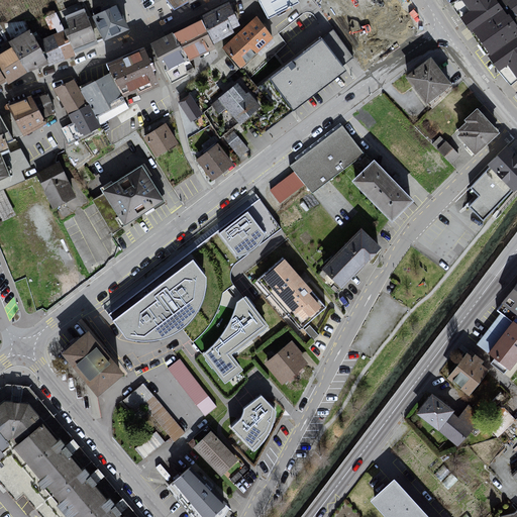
[(297,0),(259,0),(268,18),(299,2),(297,0)]
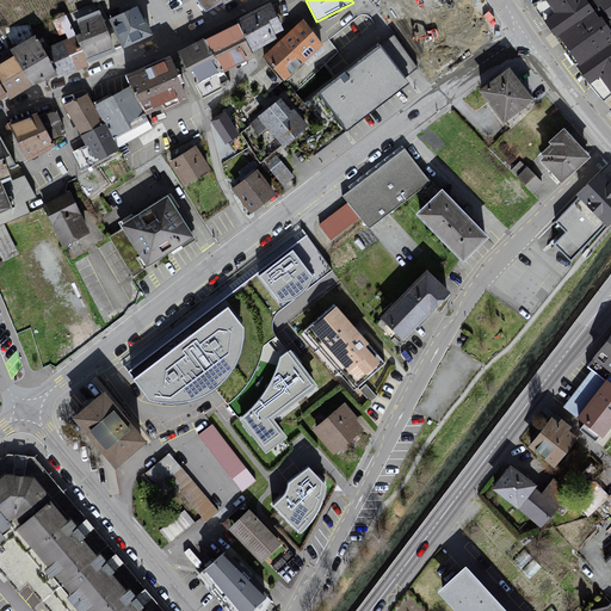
[(423,0),(417,4),(445,56),(467,45),(470,50),(497,37),(476,0),(423,0)]
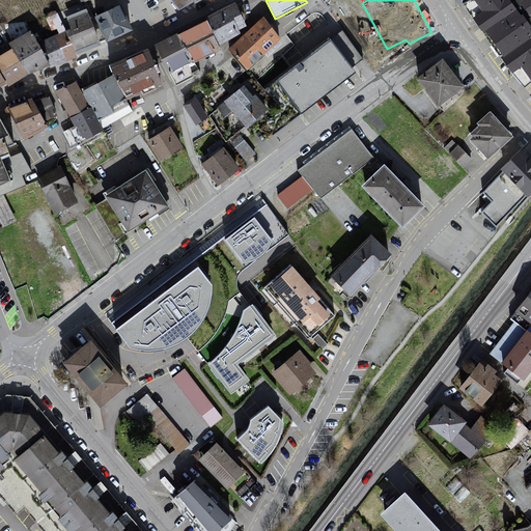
[(514,0),(473,0),(468,3),(526,87),(530,83),(530,0),(516,0),(515,1),(514,0)]
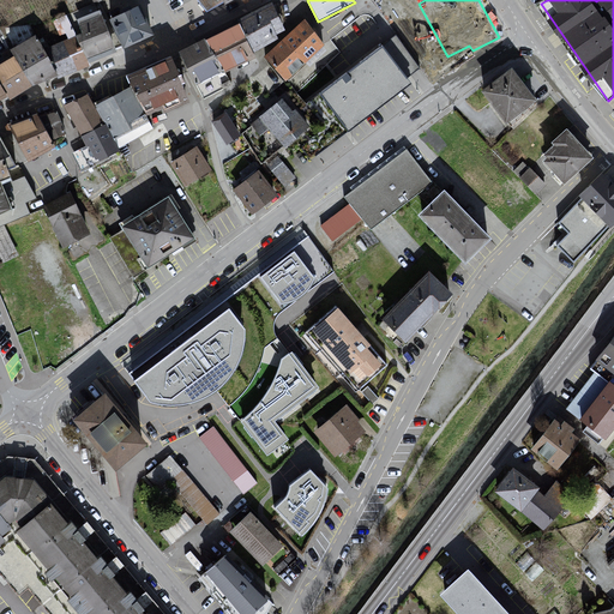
[(242,20),(245,24),(258,53),(282,40),(281,35),(290,31),(276,4),(242,20)]
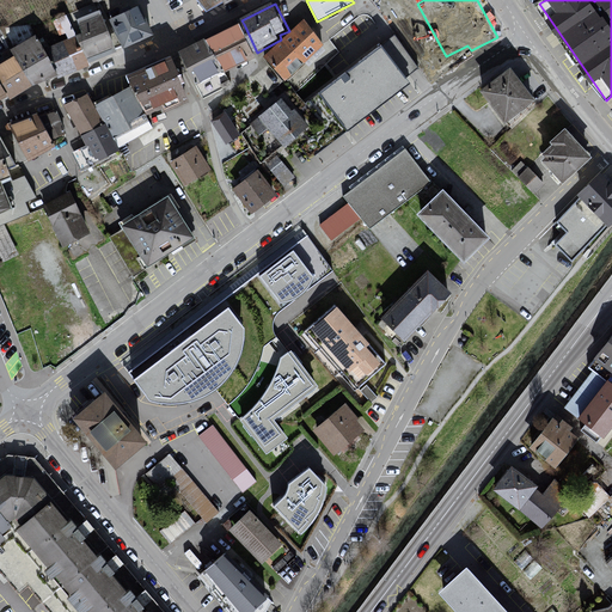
[(139,6),(111,18),(124,47),(152,34),(139,6)]
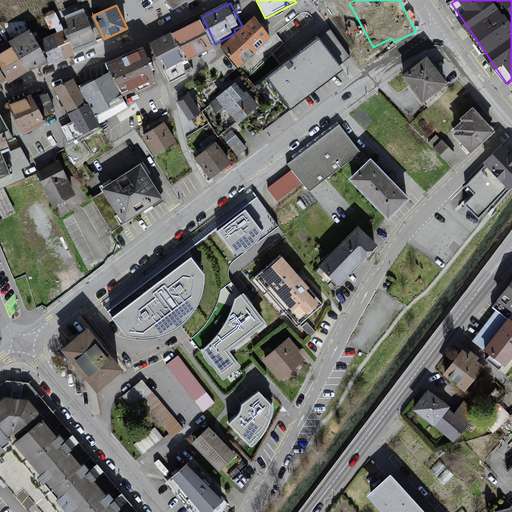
[(66,31),(76,55),(101,44),(86,11),(62,21),(66,31)]
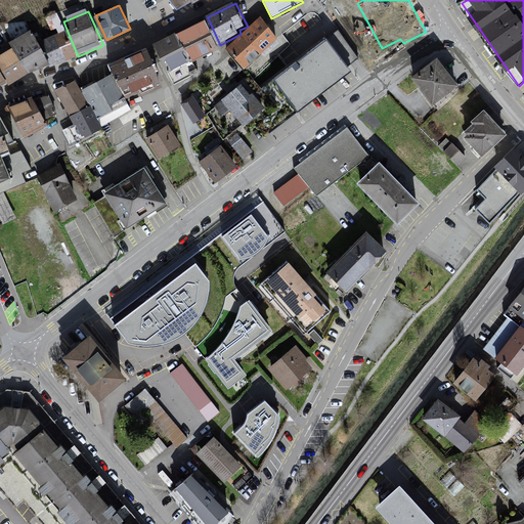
[(262,17),(228,49),(247,70),(281,37),(262,17)]
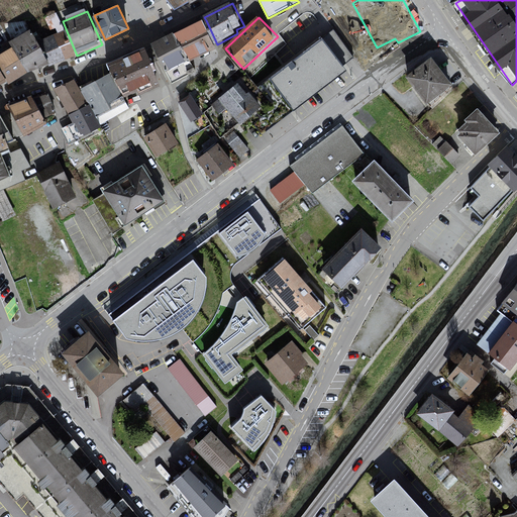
[(206,20),(177,34),(193,61),(218,49),(217,44),(206,20)]
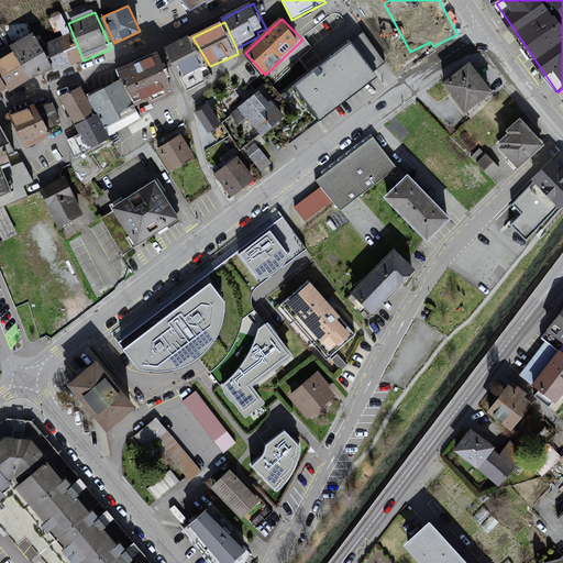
[(73,34),(44,46),(57,70),(84,61),(73,34)]
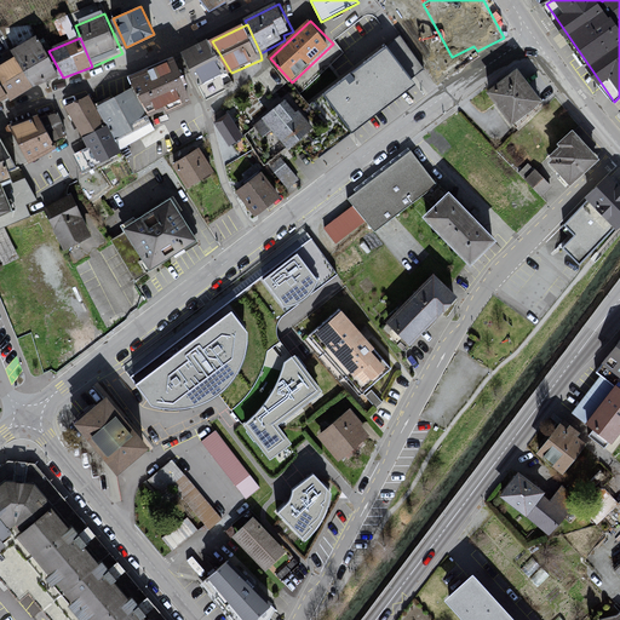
[(41,39),(15,53),(17,58),(36,89),(63,78),(49,51),(41,39)]
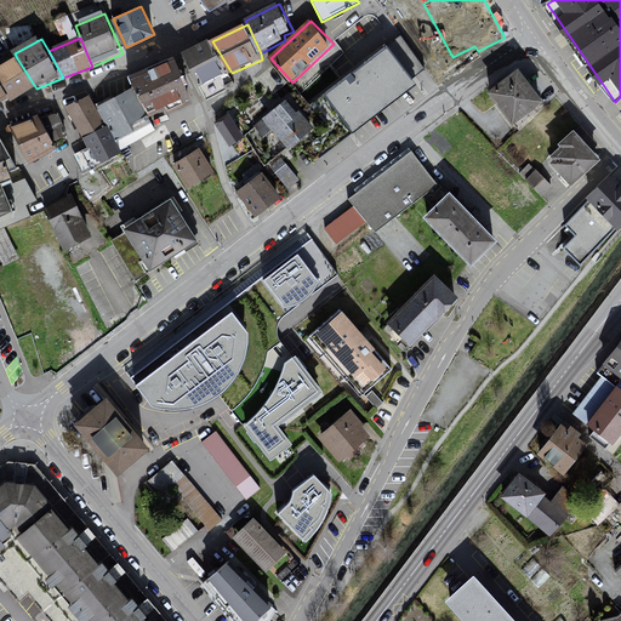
[(211,40),(184,52),(201,87),(232,73),(212,41),(211,40)]
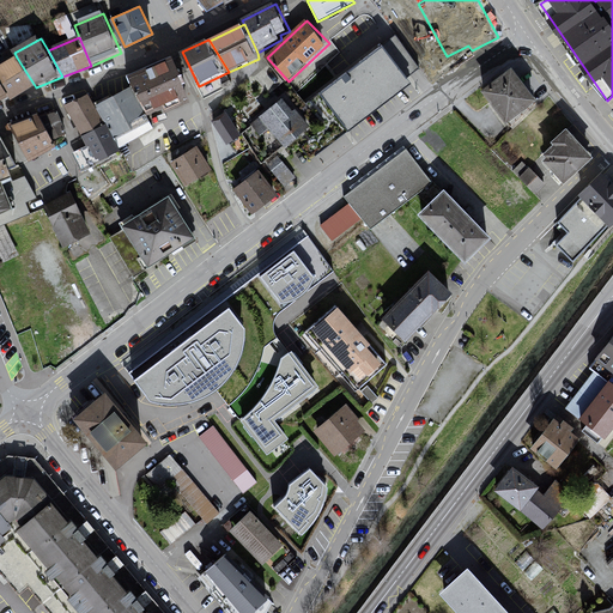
[(381,44),(319,92),(347,129),(410,83),(381,44)]
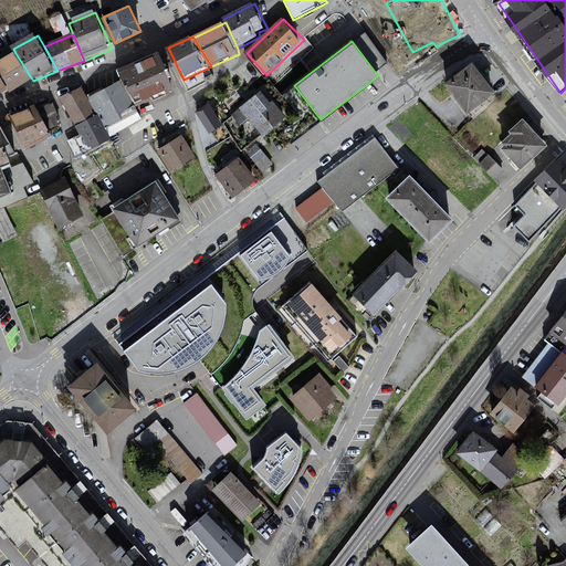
[(161,52),(122,71),(140,104),(179,93),(161,52)]
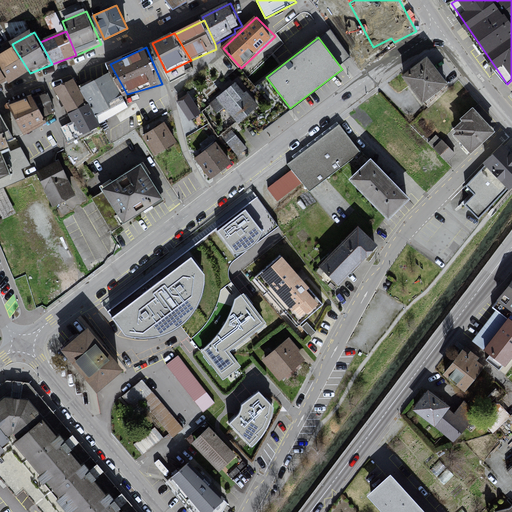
[(14,48),(0,56),(0,67),(10,82),(30,73),(14,48)]
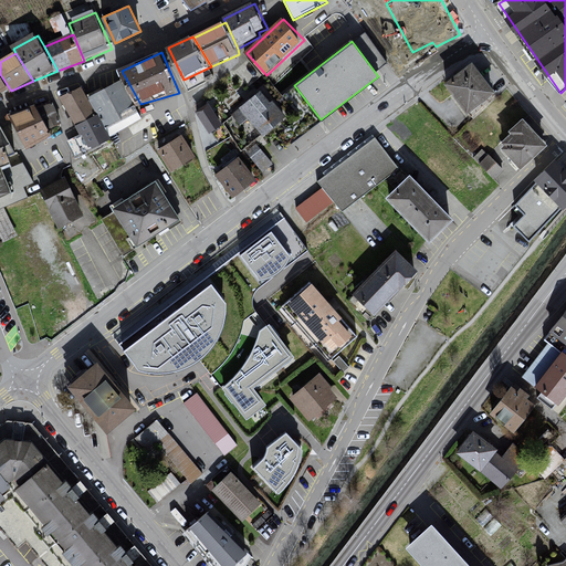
[(472,63),(444,84),(467,114),(495,93),(472,63)]
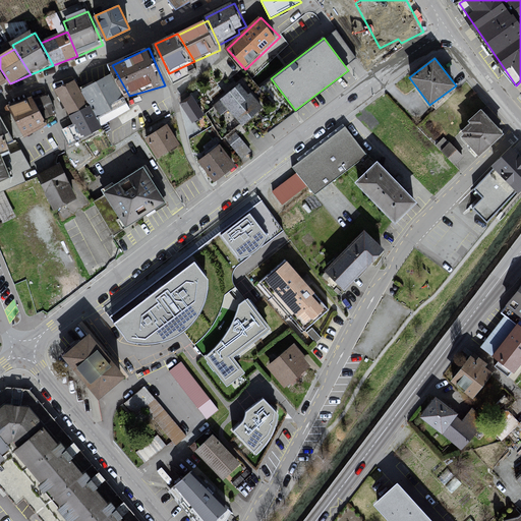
[(0,88),(10,83),(0,68),(0,88)]
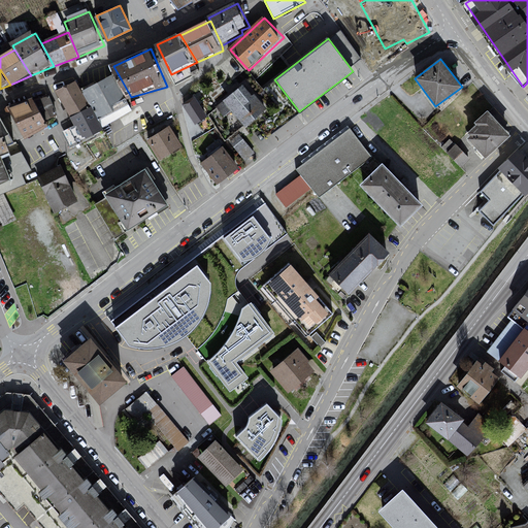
[(114,77),(87,91),(100,118),(128,103),(114,77)]
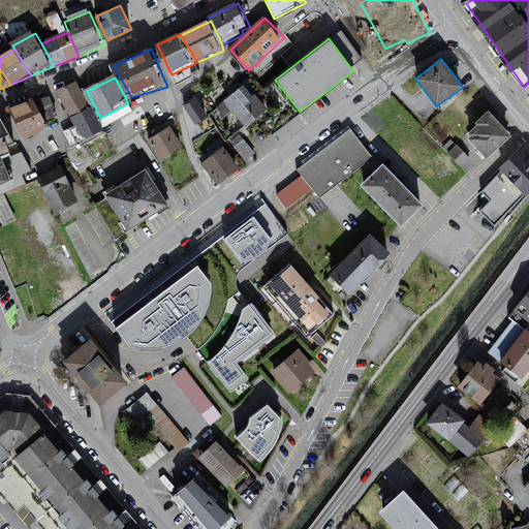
[(78,81),(58,91),(72,118),(91,107),(78,81)]
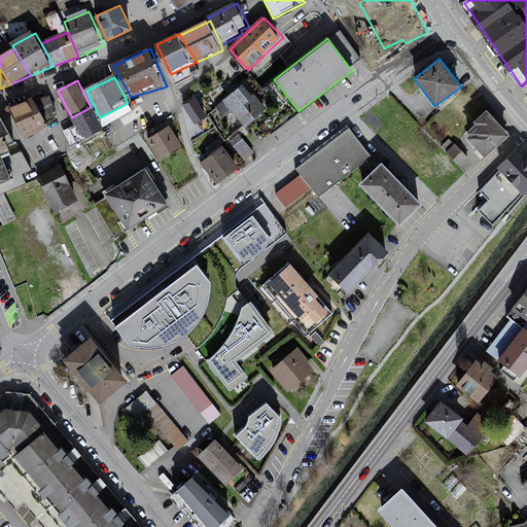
[(246,85),(216,108),(240,133),(267,110),(246,85)]
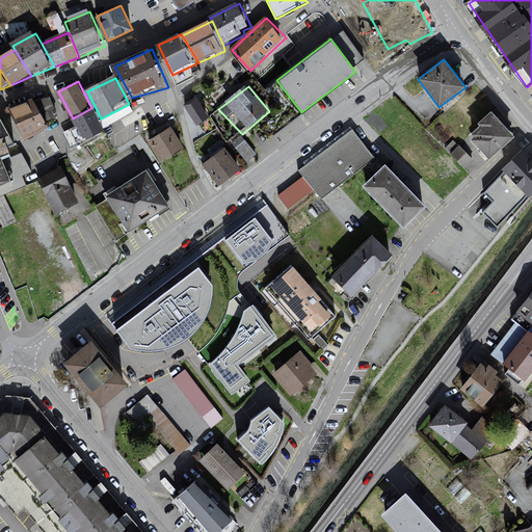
[(36,98),(11,110),(27,140),(52,128),(36,98)]
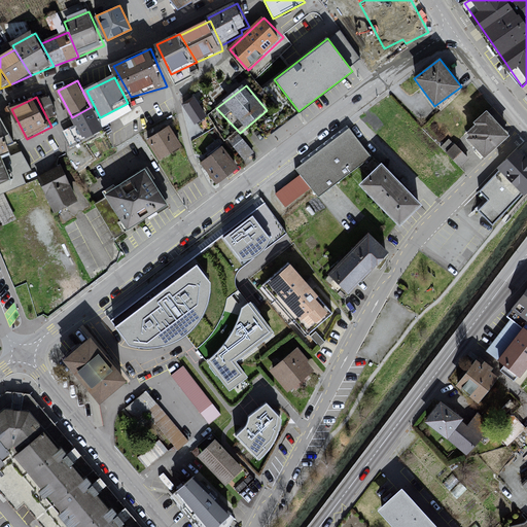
[(195,97),(183,105),(197,128),(208,118),(195,97)]
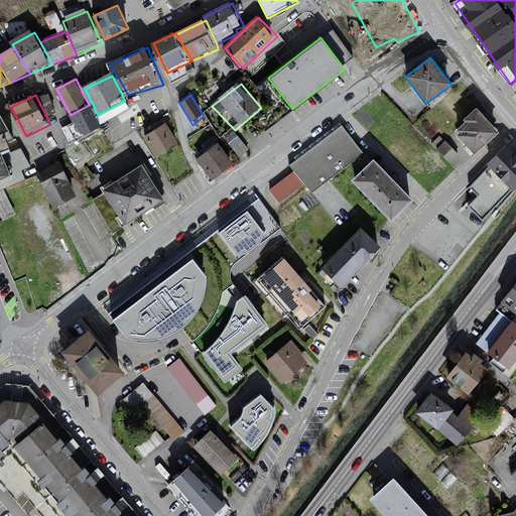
[(104,128),(89,105),(71,115),(65,127),(73,142),(104,128)]
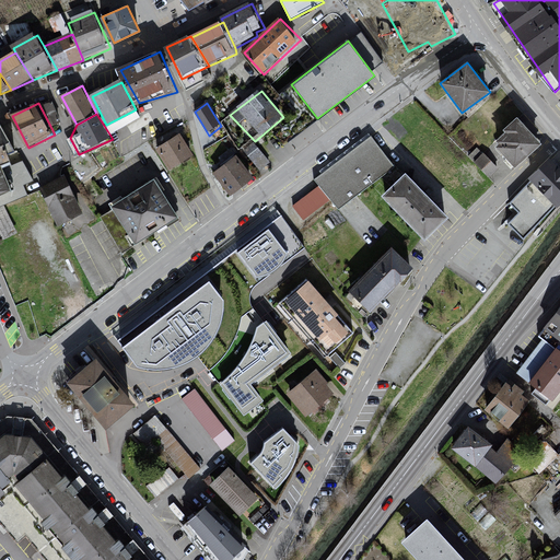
[(541,143),(517,116),(502,130),(504,132),(496,140),(499,143),(496,147),(514,167),(541,143)]
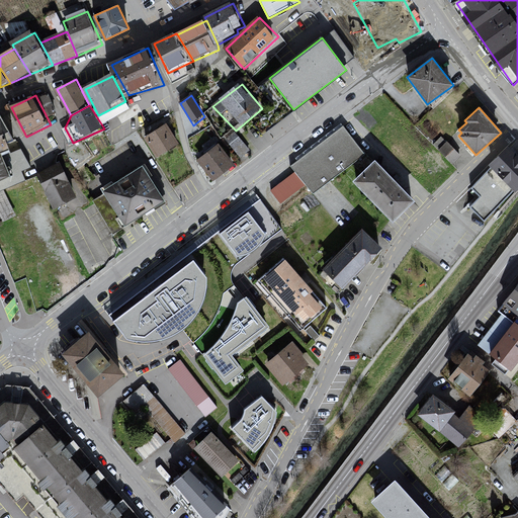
[(3,117),(0,117),(0,153),(3,152),(16,146),(3,117)]
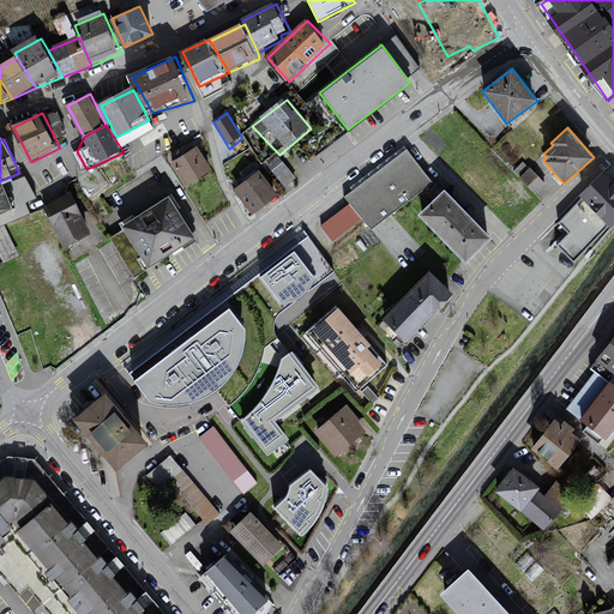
[(199,148),(170,167),(186,190),(215,170),(199,148)]
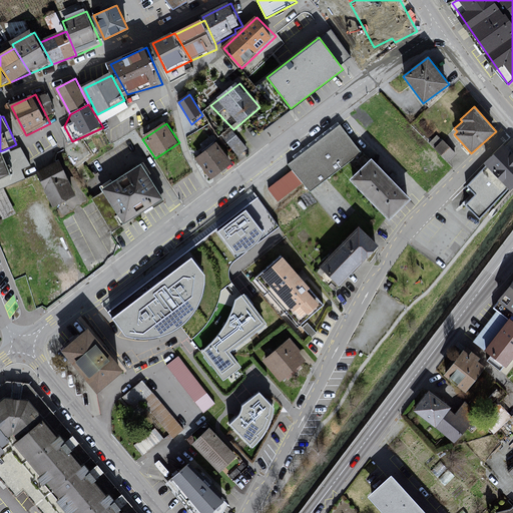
[(342,126),(288,166),(312,192),(364,154),(342,126)]
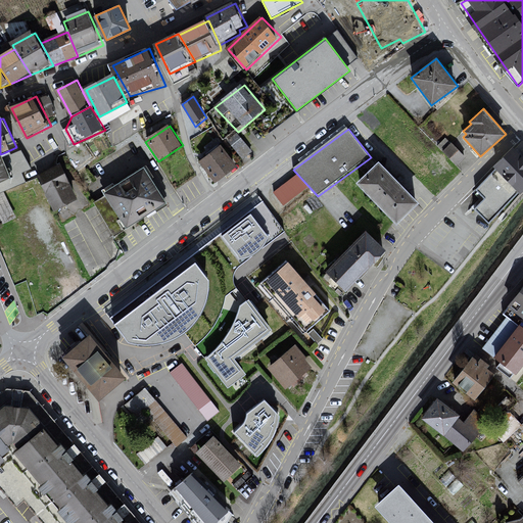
[(233,141),(242,155),(251,149),(243,136),(233,141)]
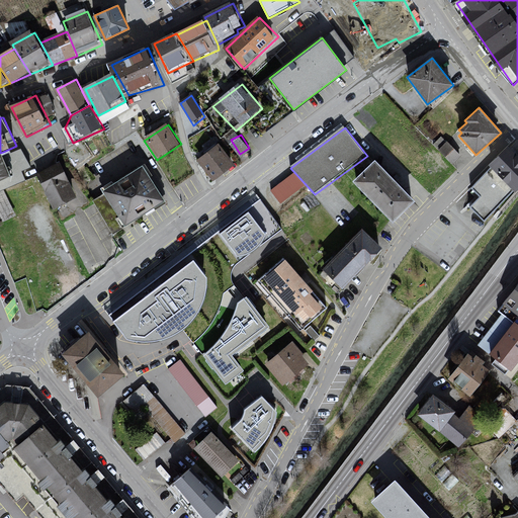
[(221,145),(199,161),(217,183),(238,167),(221,145)]
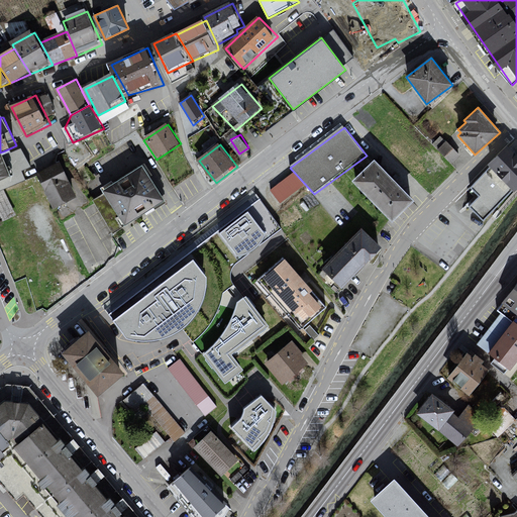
[(516,187),(516,154),(507,145),(488,165),(490,167),(513,190),(514,191),(516,187)]
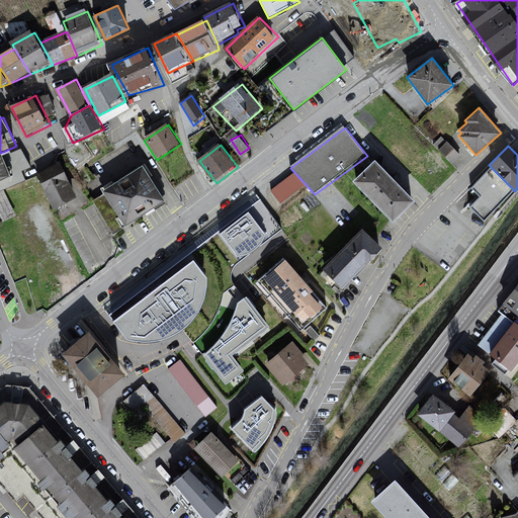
[(0,183),(14,177),(3,152),(0,153),(0,183)]
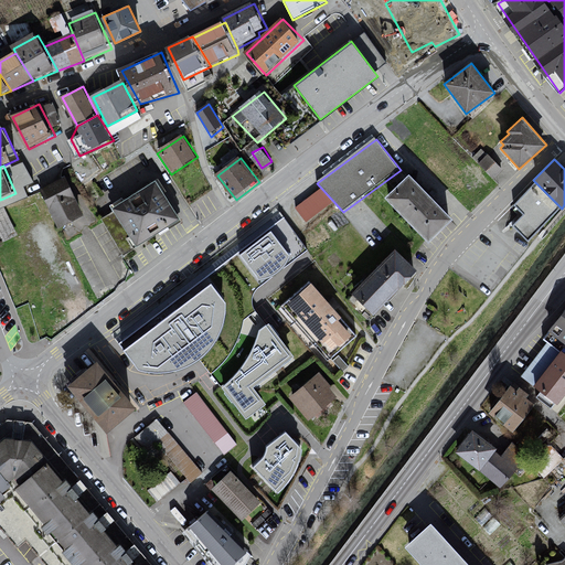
[(413,177),(388,200),(430,243),(455,219),(413,177)]
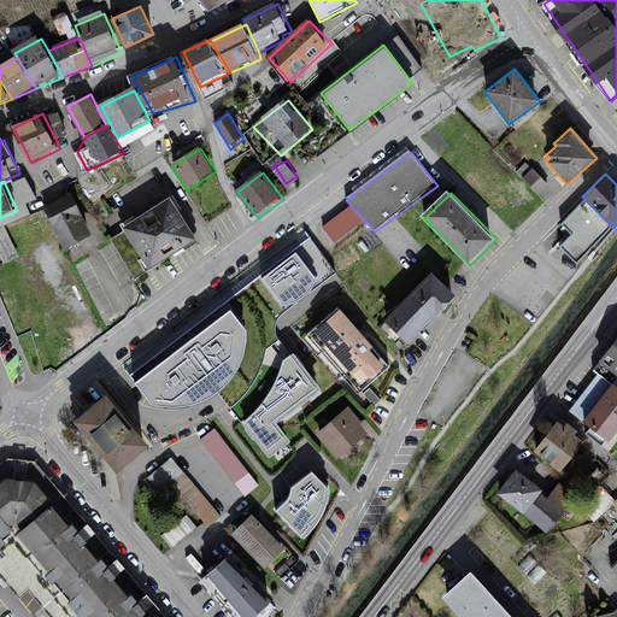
[(71,194),(46,207),(69,251),(95,238),(71,194)]
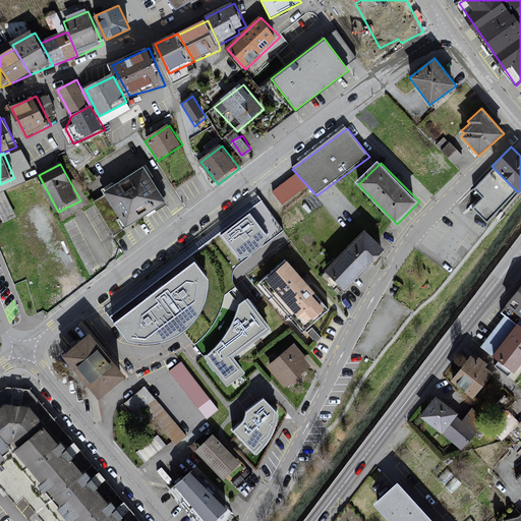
[(147,166),(103,191),(106,196),(94,204),(114,237),(169,205),(147,166)]
